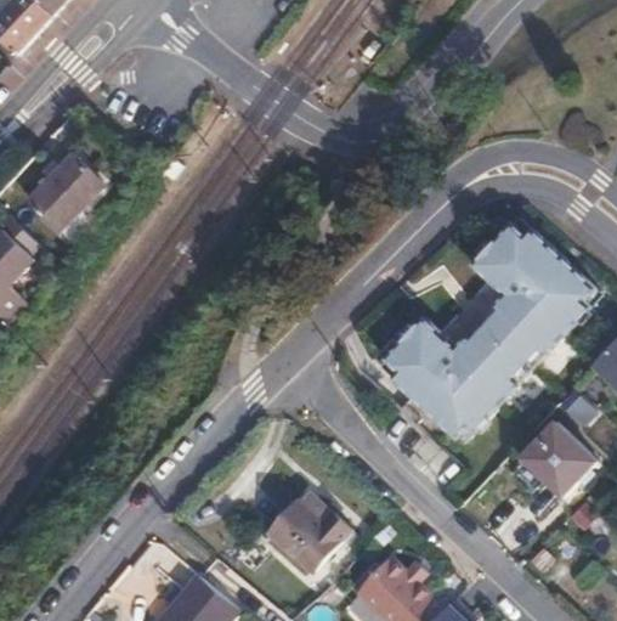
[(0,38),(17,56),(55,17),(38,0),(0,0),(0,38)]
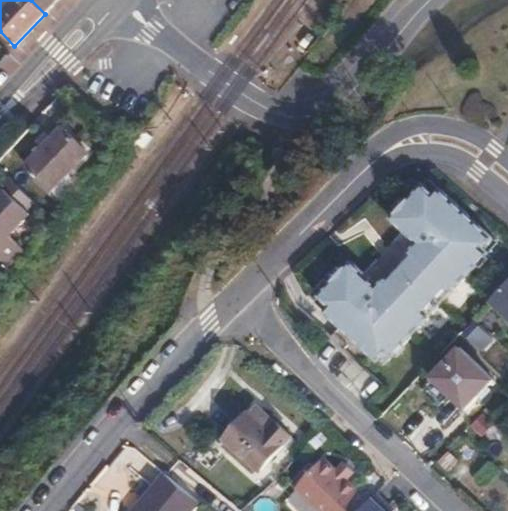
[(31,0),(45,14),(57,0),(31,0)]
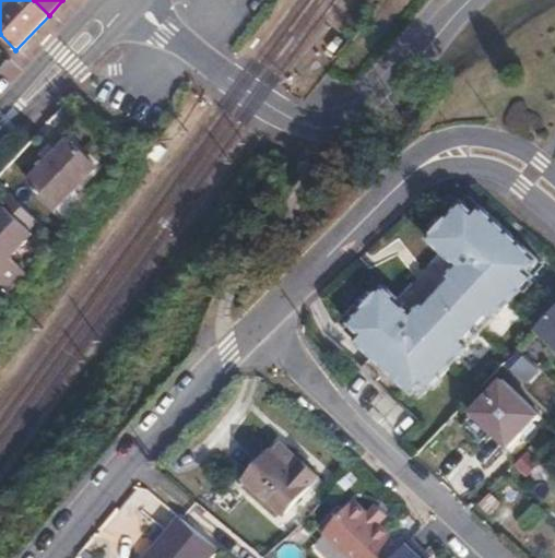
[(340,38),(330,51),(338,57),(347,44),(340,38)]
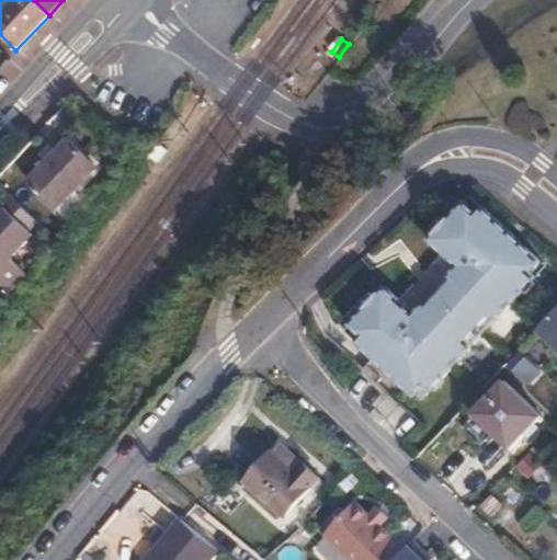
[(329,69),(317,60),(308,72),(320,81),(329,69)]
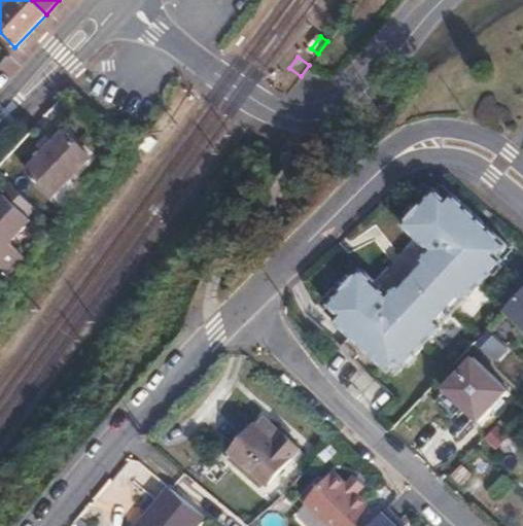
[(80,94),(70,84),(66,89),(76,98),(80,94)]
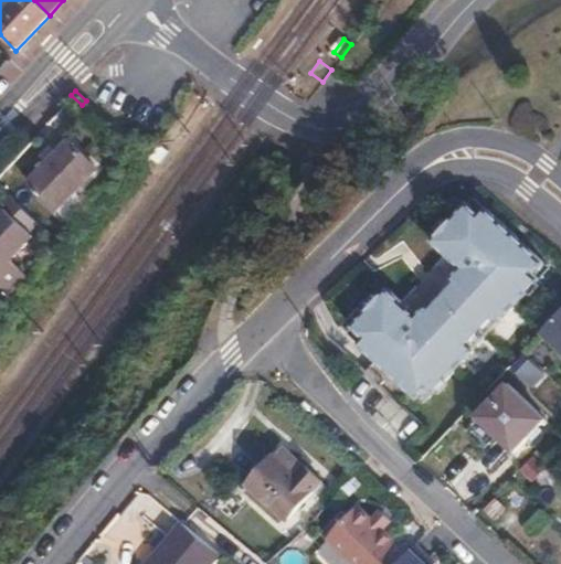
[(66,137),(29,179),(56,204),(93,162),(66,137)]
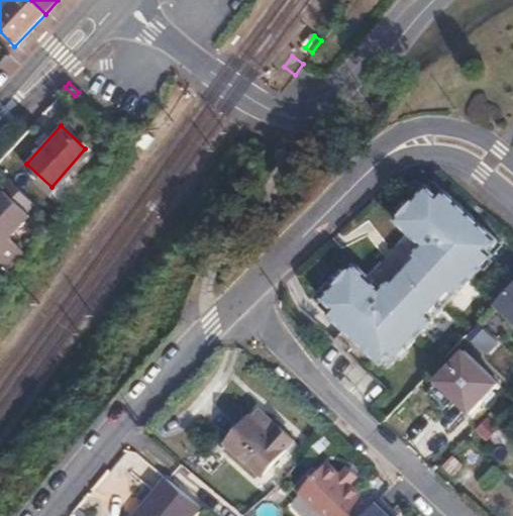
[(453,295),(491,256),(486,251),(495,241),(443,191),(438,197),(427,186),(395,220),(420,245),(411,254),(415,260),(391,285),(387,280),(378,289),(352,265),(320,298),(330,308),(325,314),(377,365),(387,354),(392,359),(429,320),(424,316),(448,291),(453,295)]
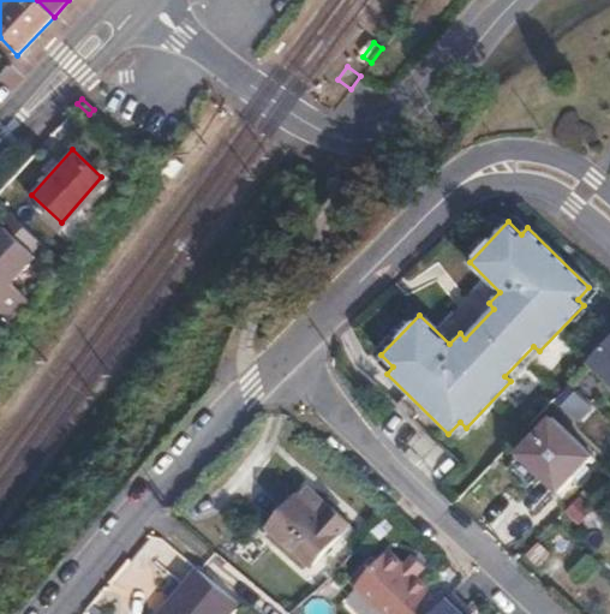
[(0,332),(12,319),(0,308),(0,293),(35,255),(4,226),(0,230),(0,332)]
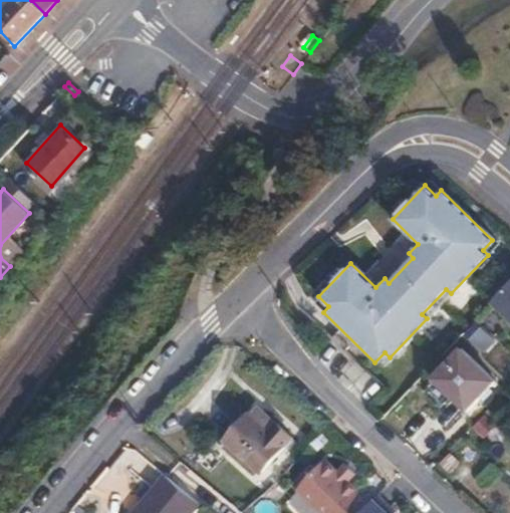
[(509,277),(485,304),(509,327),(509,277)]
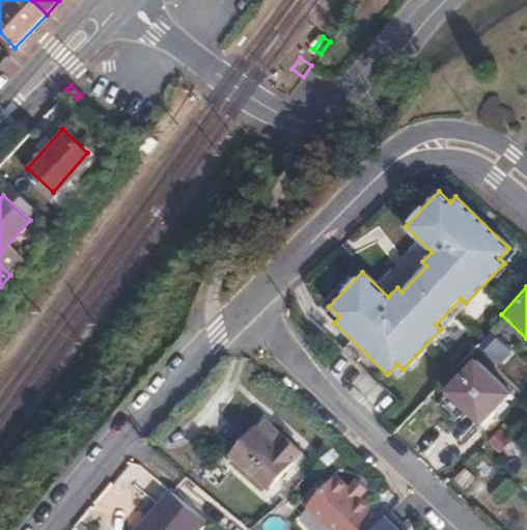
[(508,395),(473,362),(445,392),(479,424),(508,395)]
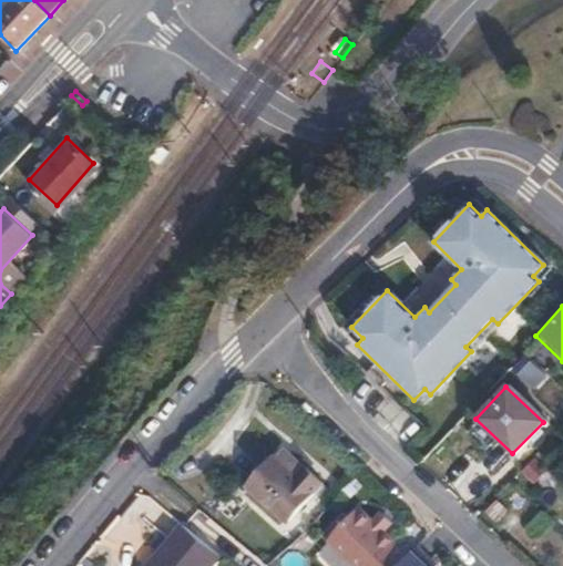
[(539,450),(532,456),(541,464),(548,458),(539,450)]
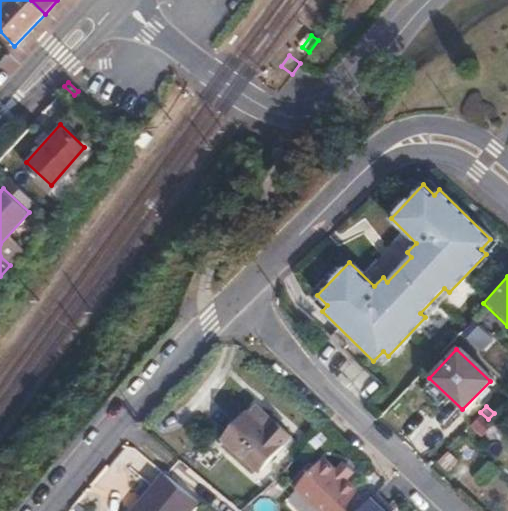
[(261,437),(237,415),(214,441),(252,475),(282,442),(268,430),(261,437)]
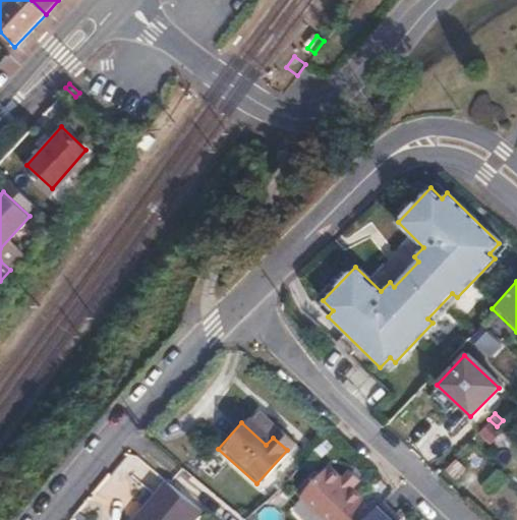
[(297,498),(322,519),(362,519),(372,509),(350,487),(356,480),(355,478),(348,471),(345,471),(339,478),(326,466),(297,498)]
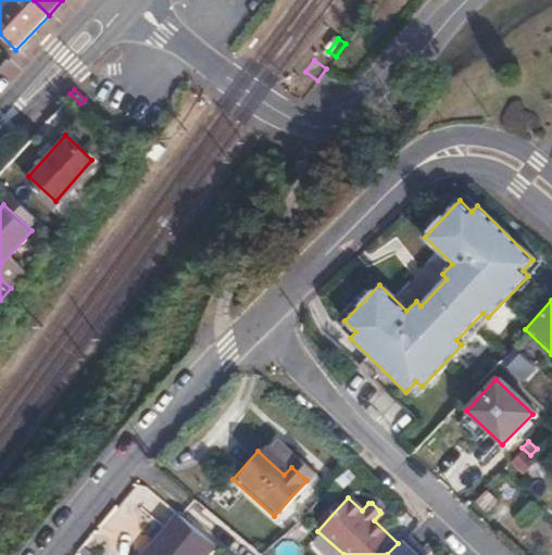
[(485,505),(477,497),(472,504),(478,509),(485,505)]
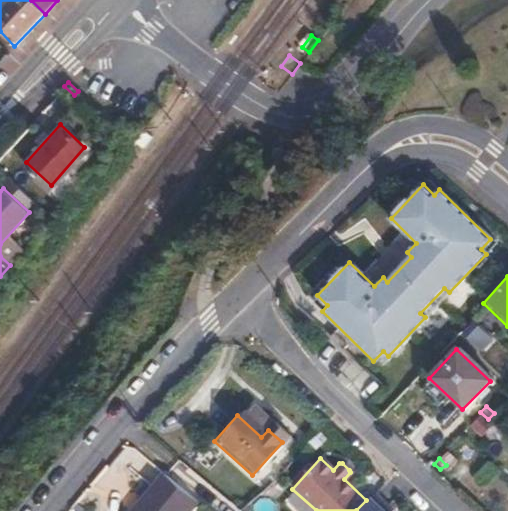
[(187,510),(194,503),(162,476),(131,510),(187,510)]
